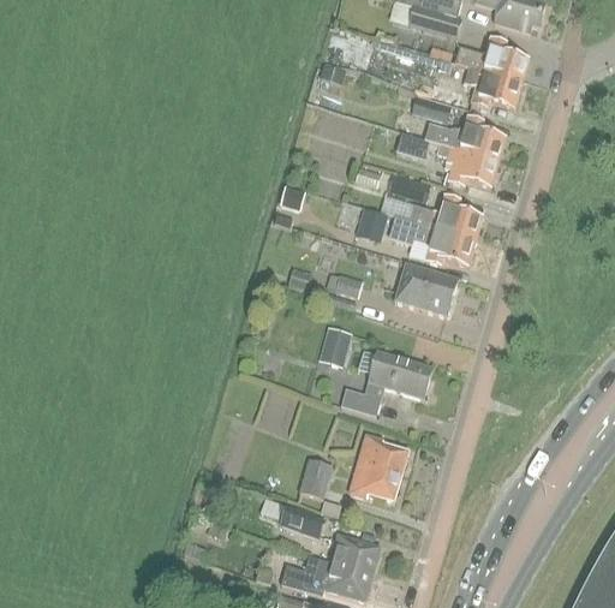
[(464,19),(458,17),(406,3),(400,0),(394,19),(459,39),(464,19)]
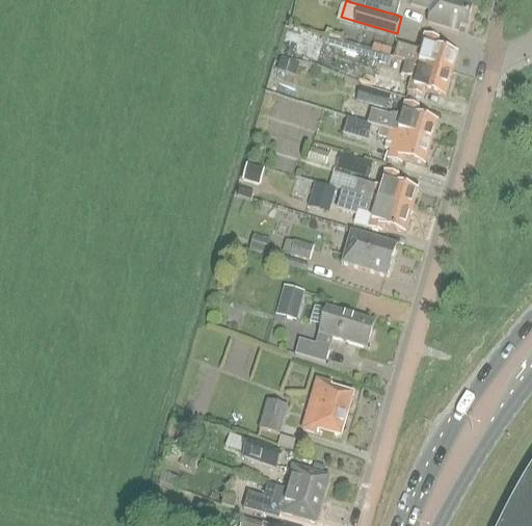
[(396,15),(399,0),(351,0),(351,2),(396,15)]
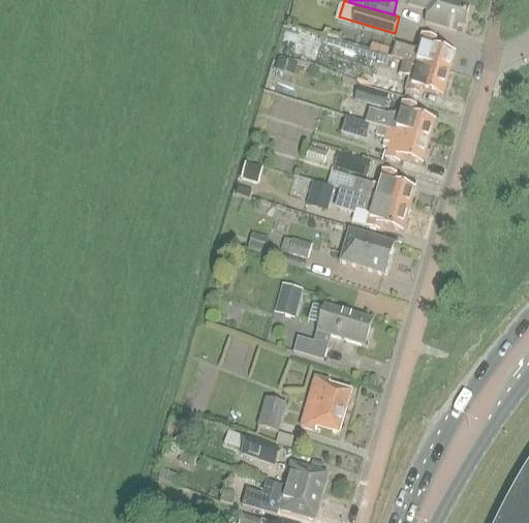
[(457,21),(463,23),(469,3),(463,1),(463,0),(407,0),(428,6),(425,18),(456,27),(457,21)]
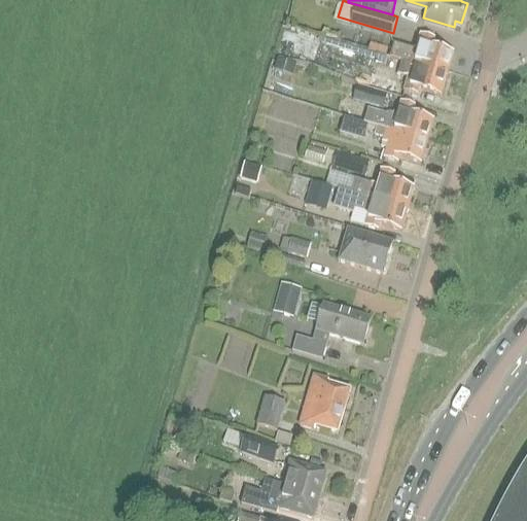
[(323,34),(340,38),(342,31),(325,27),(323,34)]
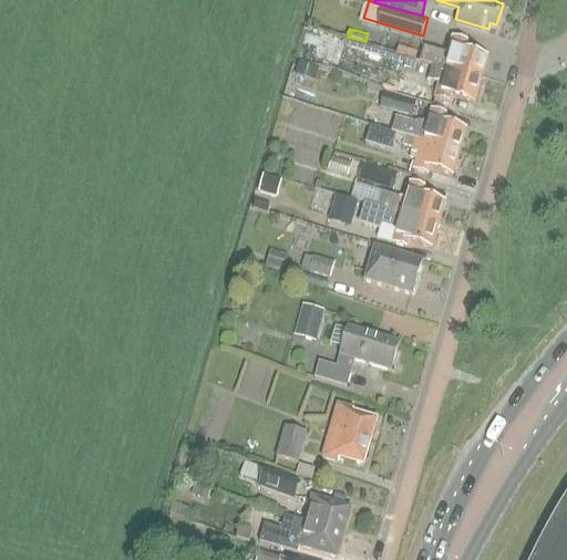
[(432,61),(457,69),(457,65),(482,73),(487,53),(464,47),(466,39),(452,34),(447,50),(424,43),(420,56),(432,61)]
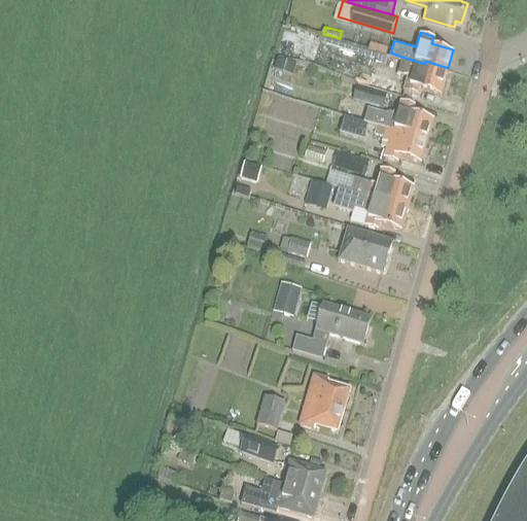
[(370,39),(367,47),(385,53),(387,44),(370,39)]
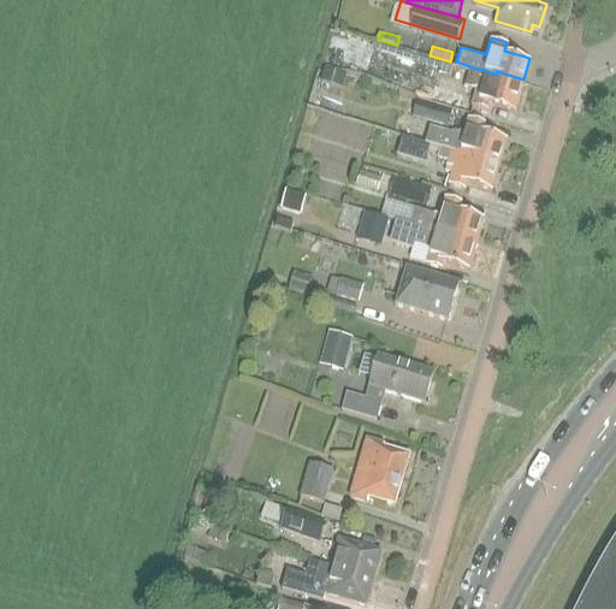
[(347,70),(324,64),(320,78),(343,84),(347,70)]
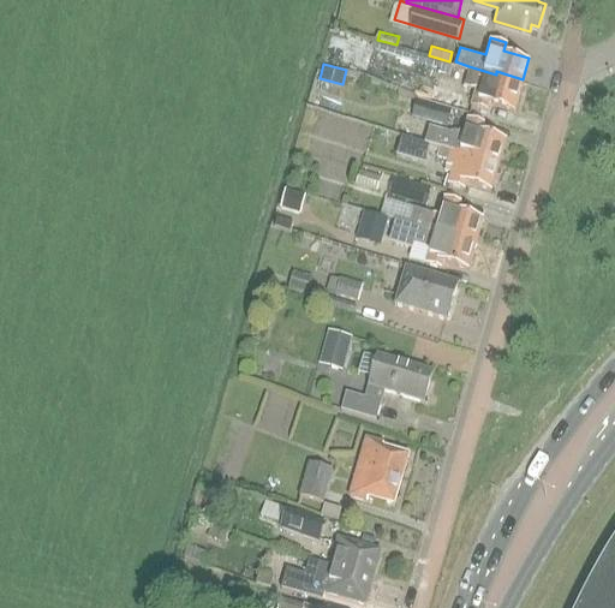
[(496,75),(469,66),(464,82),(476,85),(471,102),(487,106),(489,100),(514,107),(523,79),(496,71),(496,75)]
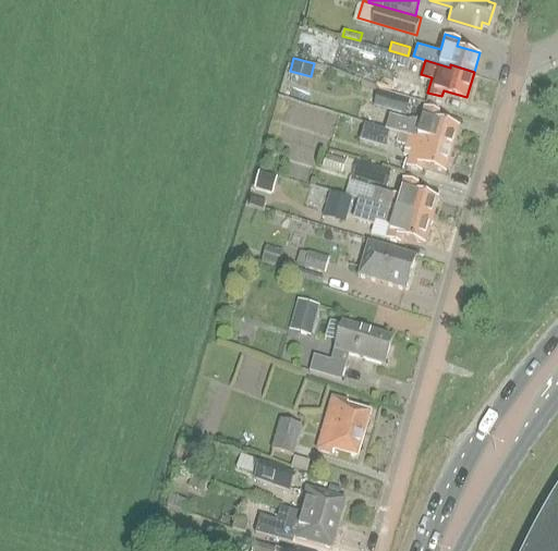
[(353,74),(416,94),(421,80),(396,72),(396,74),(380,69),(379,75),(355,68),(353,74)]
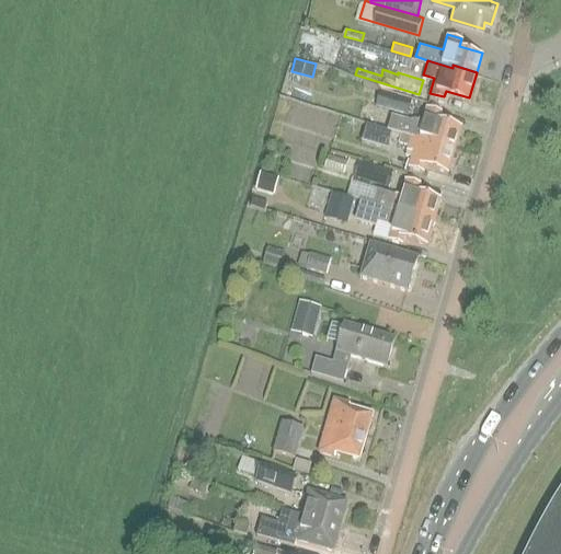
[(377,100),(409,110),(413,95),(381,85),(377,100)]
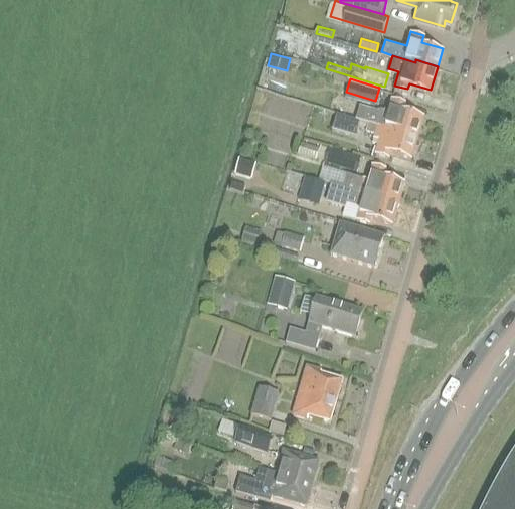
[(391,97),(388,107),(361,99),(356,116),(368,120),(395,128),(396,126),(418,132),(423,115),(402,109),(404,101),(391,97)]
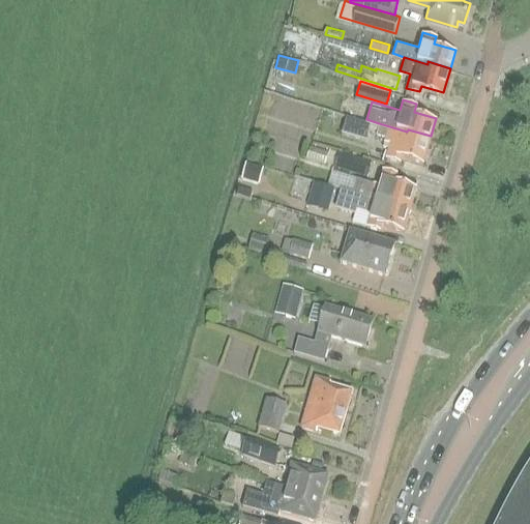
[(366,139),(372,123),(347,115),(342,129),(366,139)]
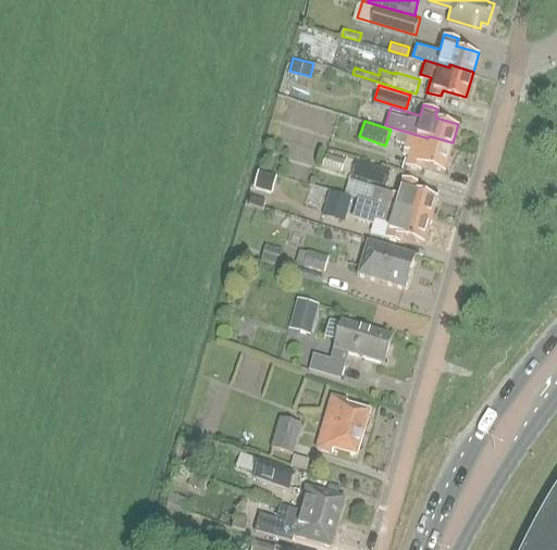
[(428,138),(398,129),(395,138),(405,141),(403,151),(409,153),(406,163),(420,167),(422,162),(444,169),(453,142),(429,136),(428,138)]
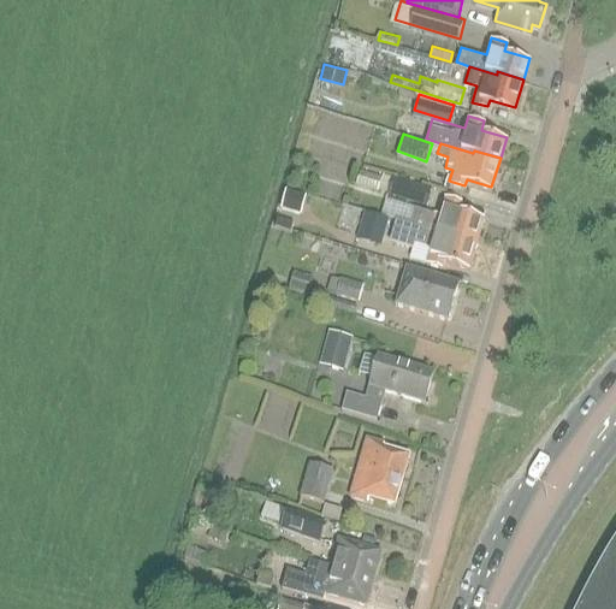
[(390,191),(427,201),(432,184),(394,173),(390,191)]
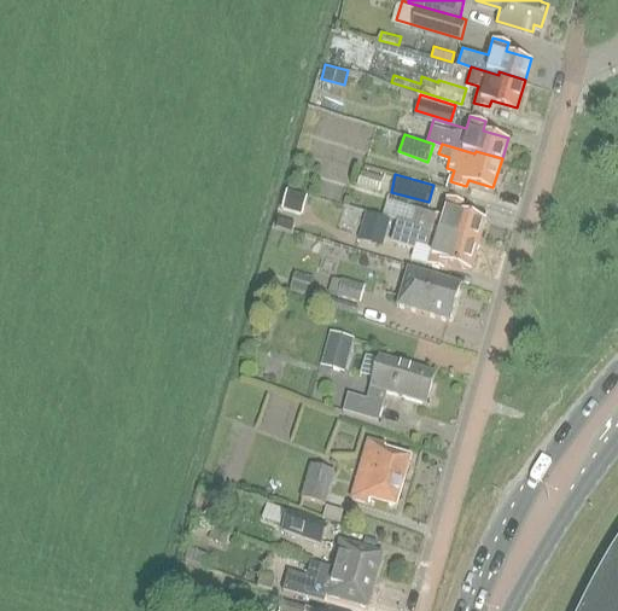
[(302,210),(307,192),(287,187),(283,205),(302,210)]
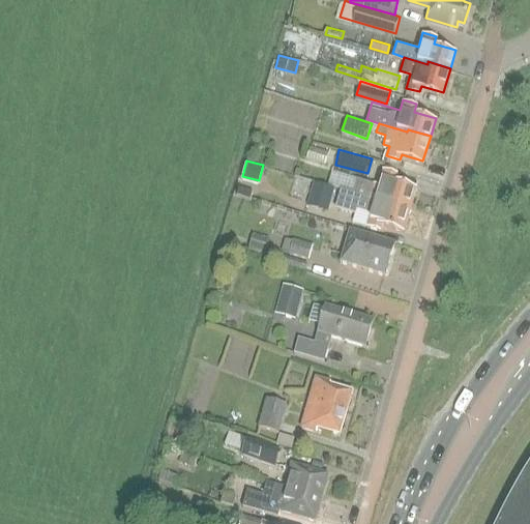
[(346,186),(346,187),(387,200),(388,198),(410,204),(415,186),(394,180),(396,172),(383,168),(379,182),(357,176),(354,190),(346,186)]
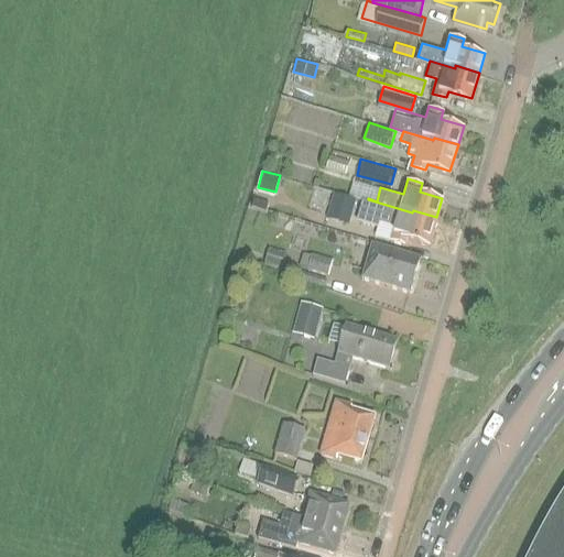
[(326,215),(349,222),(357,197),(333,190),(326,215)]
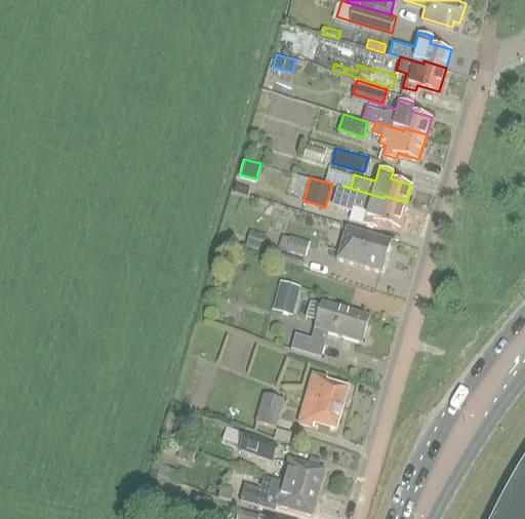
[(250,186),(236,182),(233,189),(248,194),(250,186)]
